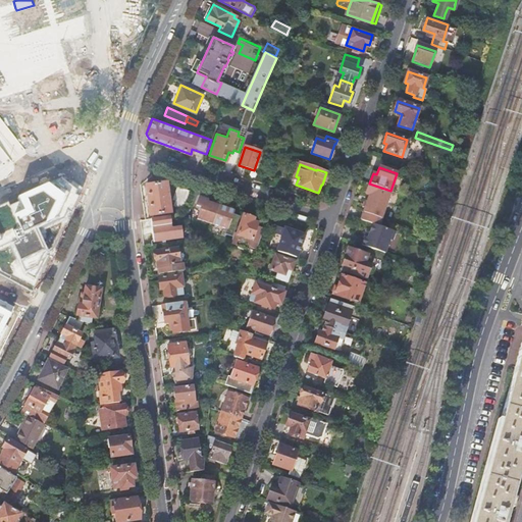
[(420,179),(422,173),(410,168),(407,175),(420,179)]
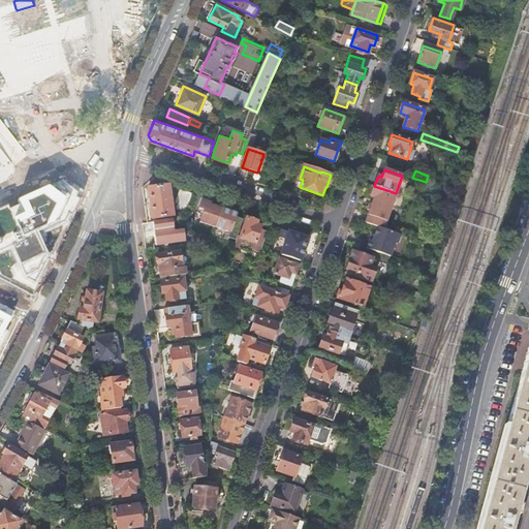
[(85,190),(66,179),(18,201),(20,205),(9,210),(7,206),(0,209),(0,278),(33,294),(85,190)]
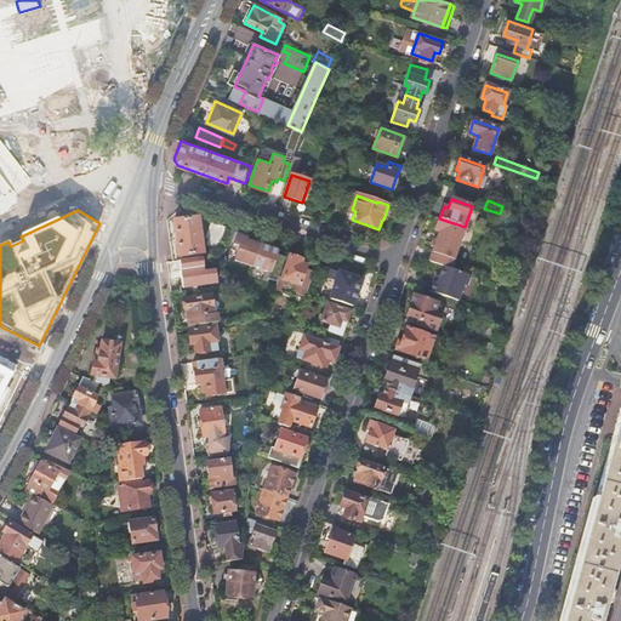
[(199,217),(175,221),(178,257),(204,254),(199,217)]
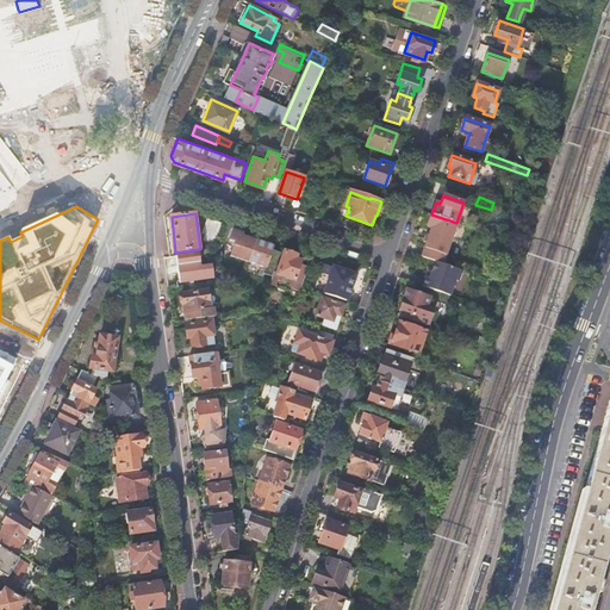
[(460,241),(465,226),(456,223),(431,215),(428,228),(431,229),(422,257),(435,262),(442,265),(452,238),(460,241)]
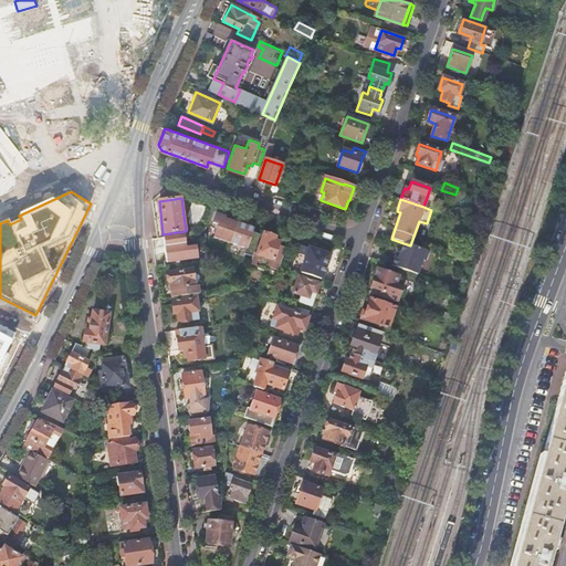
[(189,223),(200,227),(207,208),(192,202),(188,217),(191,218),(189,223)]
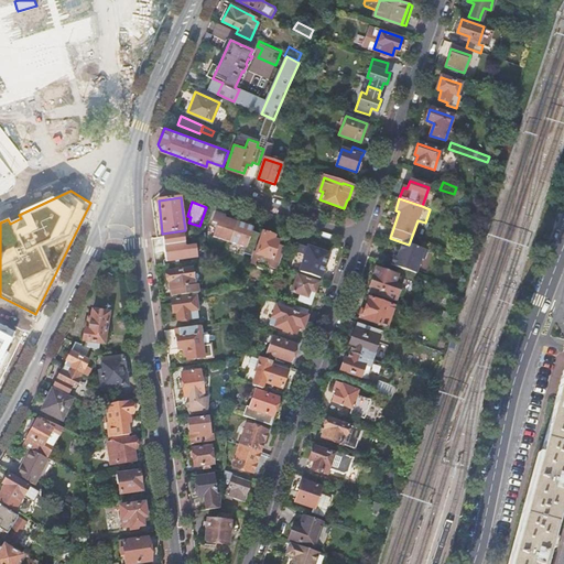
[(214,237),(230,242),(237,224),(215,216),(213,223),(215,223),(218,224),(214,237)]
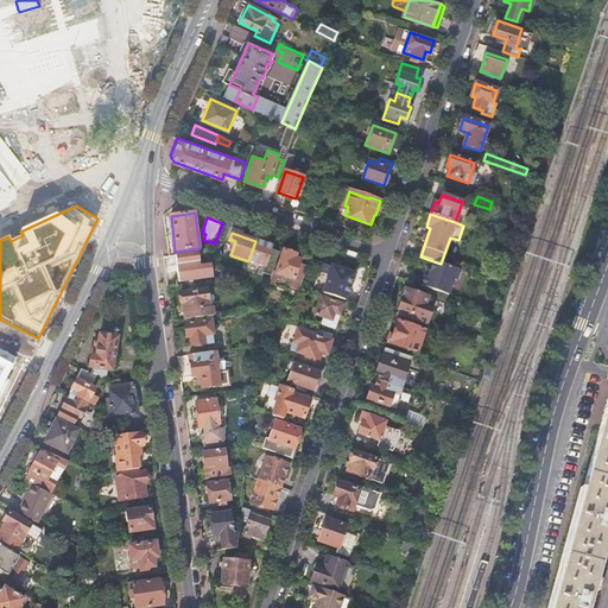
[(255,241),(248,261),(265,267),(272,246),(255,241)]
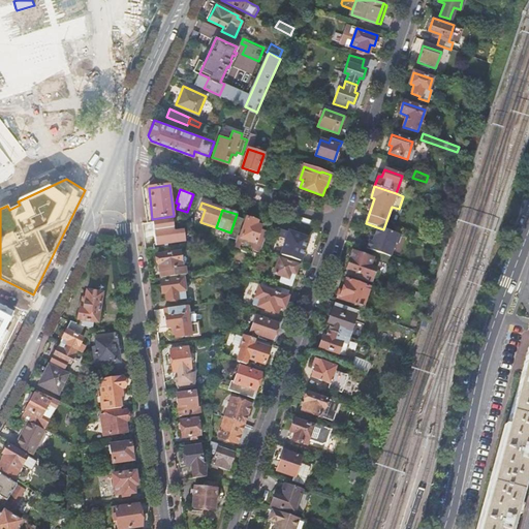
[(259,232),(261,227),(255,224),(257,221),(247,218),(241,238),(238,237),(235,247),(252,253),(253,251),(260,253),(261,248),(267,235),(259,232)]
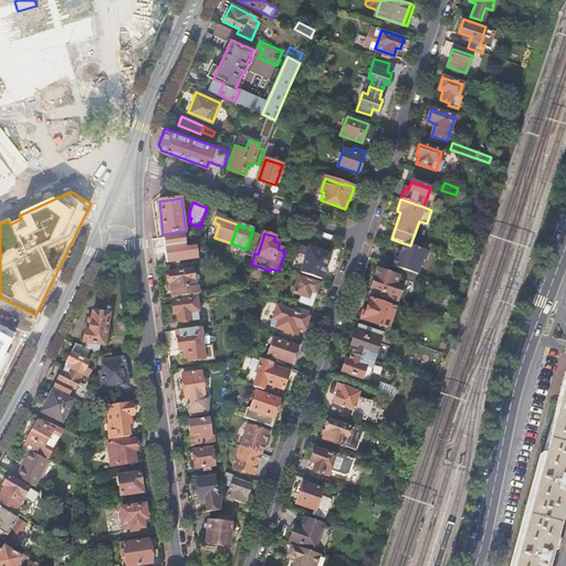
[(186,248),(185,234),(164,238),(167,262),(198,258),(197,247),(186,248)]
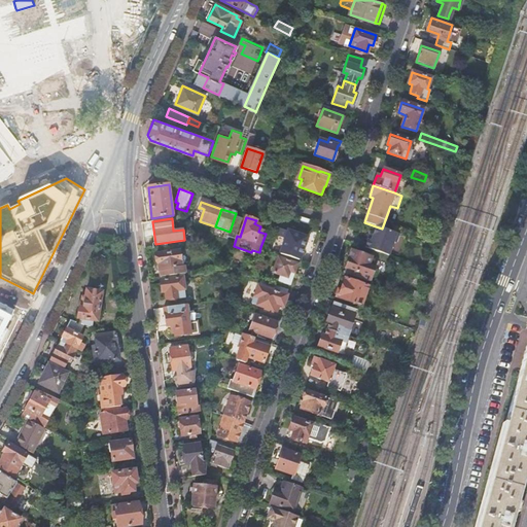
[(382,229),(376,226),(373,235),(371,241),(367,240),(365,247),(389,255),(393,243),(396,241),(398,235),(382,229)]
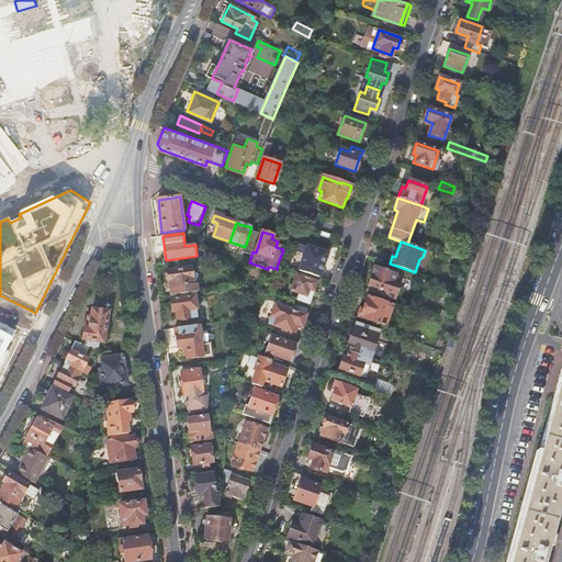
[(292,269),(316,277),(318,270),(321,271),(326,254),(301,245),(298,253),(304,256),(301,265),(294,262),(292,269)]
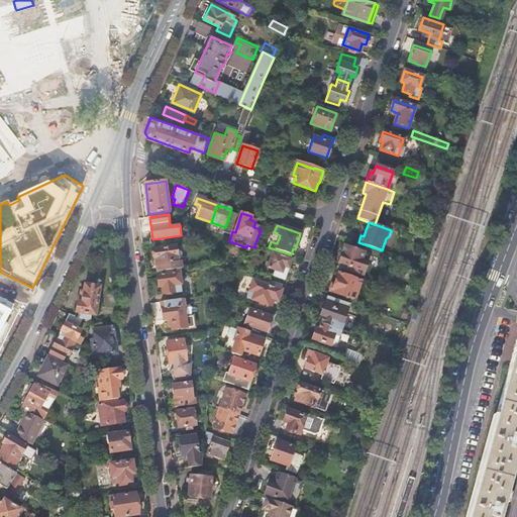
[(370,254),(344,245),(336,268),(362,277),(370,254)]
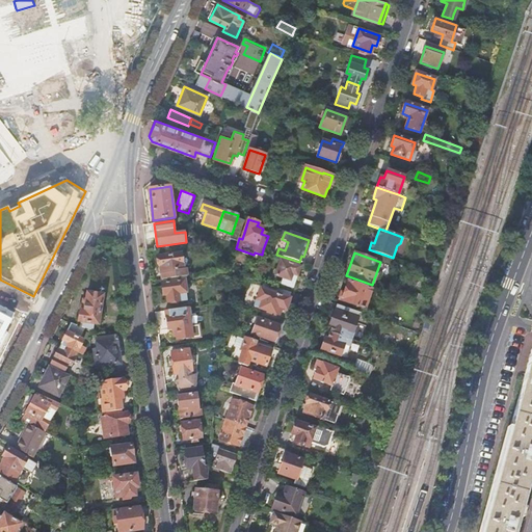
[(162,272),(163,280),(187,276),(186,268),(184,269),(181,254),(158,257),(158,258),(157,260),(157,265),(160,266),(160,272),(162,272)]
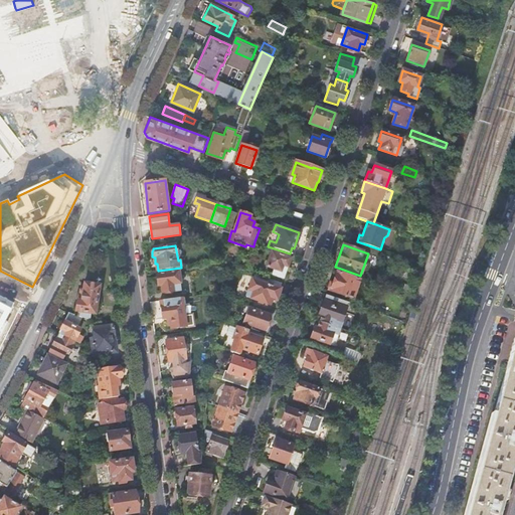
[(407,260),(421,265),(424,253),(410,248),(407,260)]
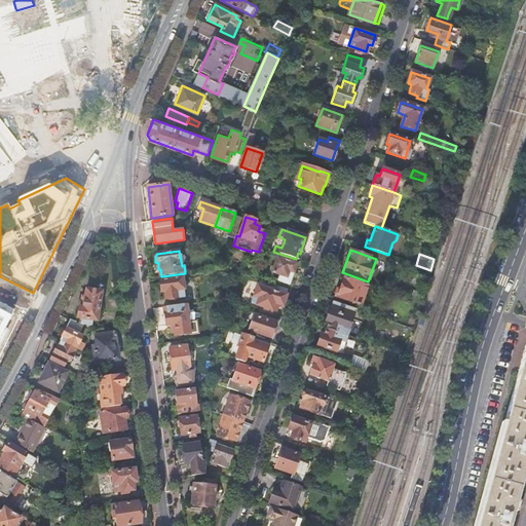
[(277,257),(272,272),(279,274),(277,280),(290,285),(297,263),(277,257)]
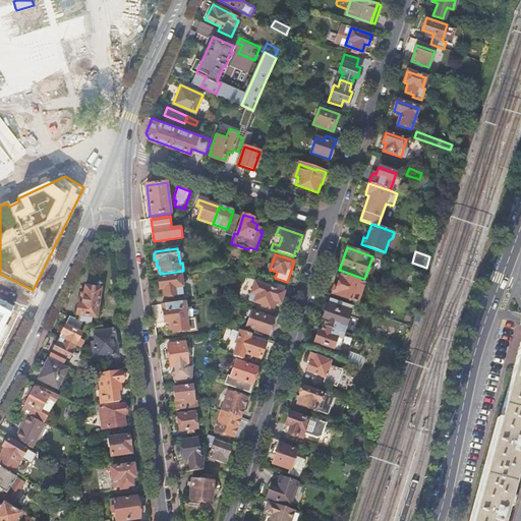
[(426,268),(412,263),(409,271),(424,276),(426,268)]
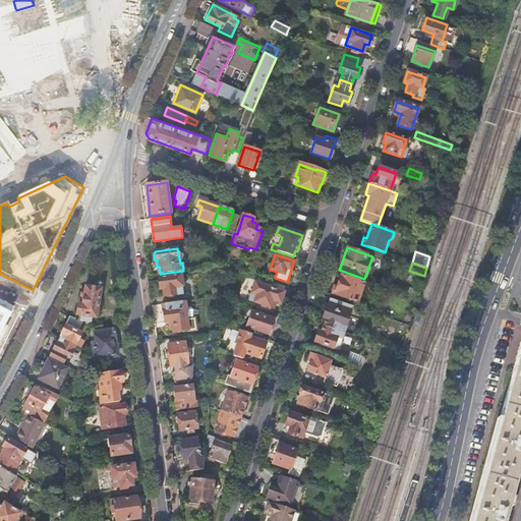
[(180,275),(159,278),(161,289),(164,288),(165,296),(182,294),(180,275)]
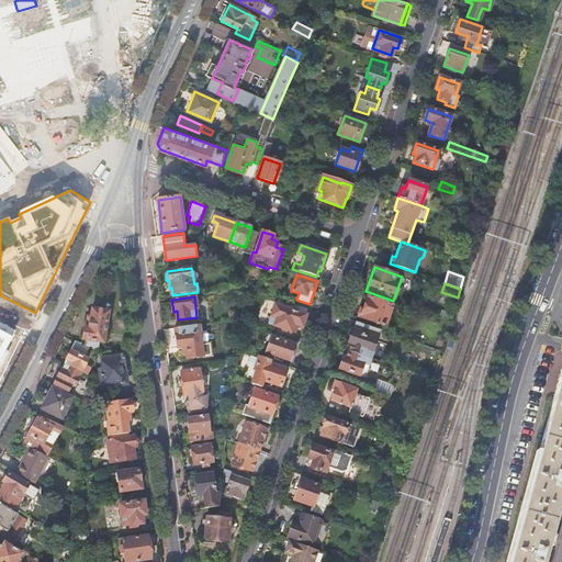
[(363,310),(361,315),(360,318),(385,327),(386,323),(388,319),(392,306),(368,298),(363,310)]
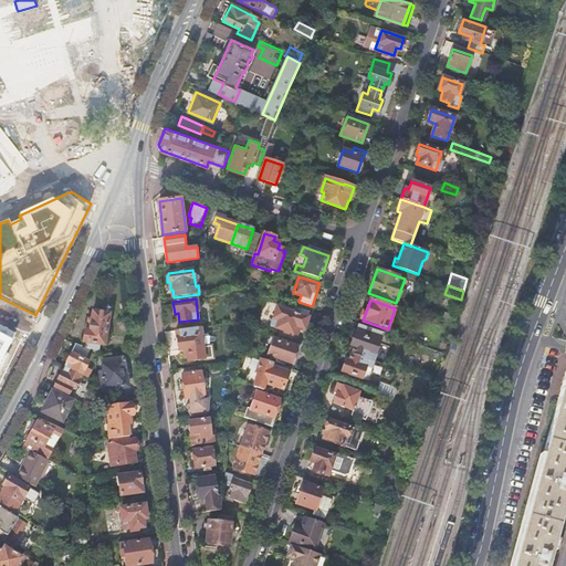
[(304,328),(310,311),(294,305),(292,312),(278,306),(271,326),(296,334),(300,327),(304,328)]
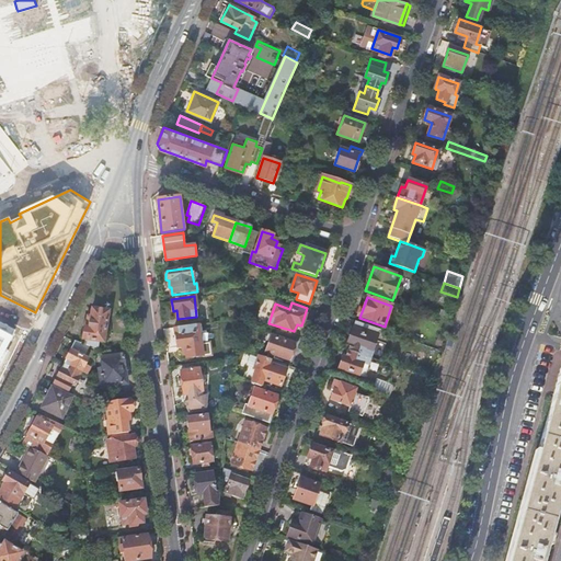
[(391,306),(387,319),(397,322),(401,309),(391,306)]
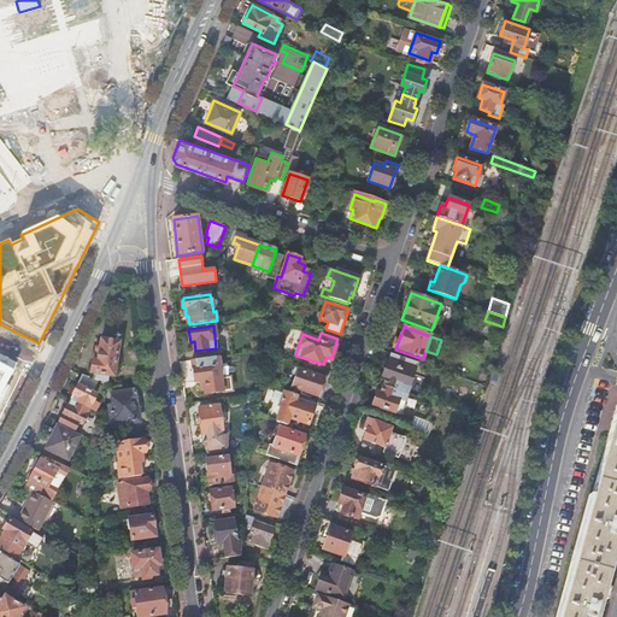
[(99,346),(118,348),(119,341),(101,339),(99,346)]
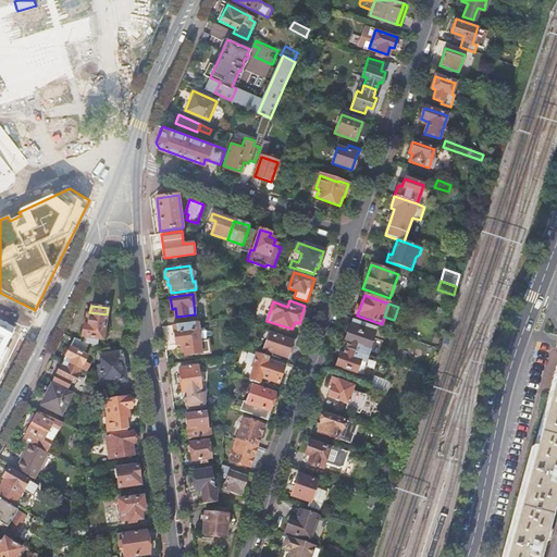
[(103,339),(107,314),(89,312),(89,313),(86,313),(85,324),(84,325),(83,336),(103,339)]
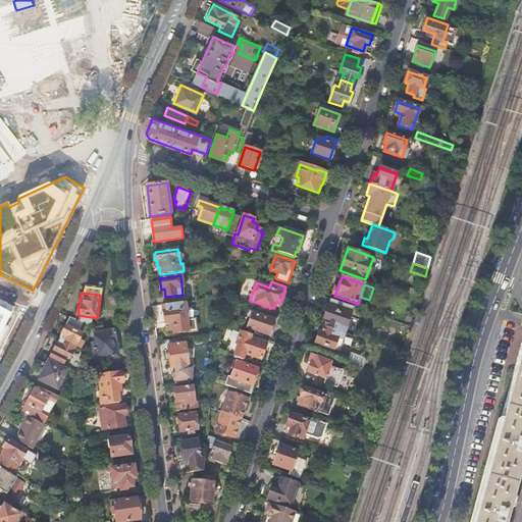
[(0,300),(0,334),(14,309),(0,300)]
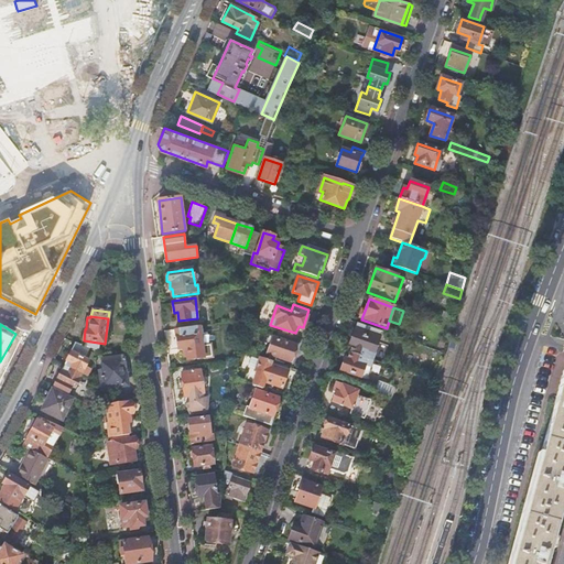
[(356,334),(354,333),(349,344),(353,345),(349,353),(372,360),(382,332),(358,324),(356,334)]
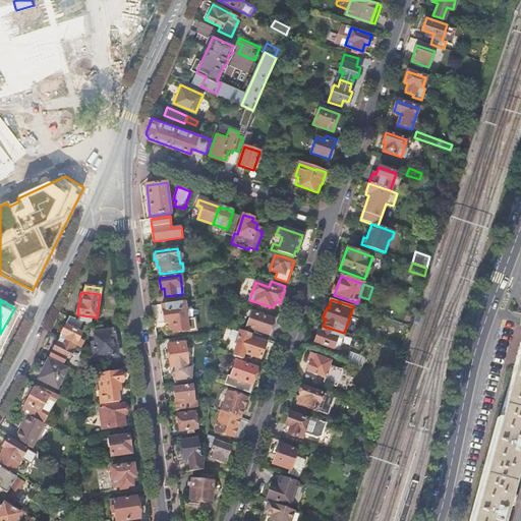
[(187,300),(163,304),(164,311),(165,322),(172,321),(173,332),(188,330),(186,320),(194,319),(192,306),(188,307),(187,300)]
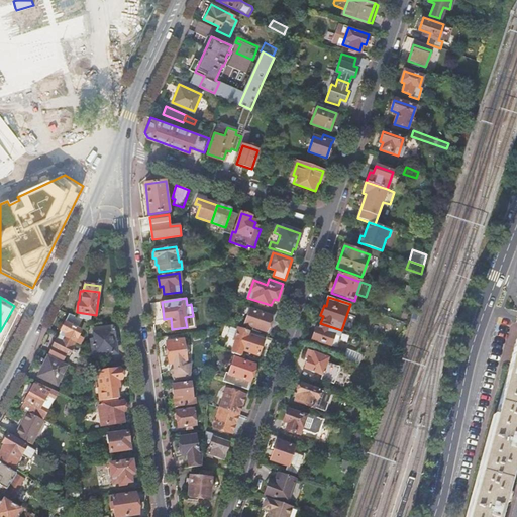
[(250,309),(245,324),(267,331),(273,315),(272,314),(271,316),(250,309)]
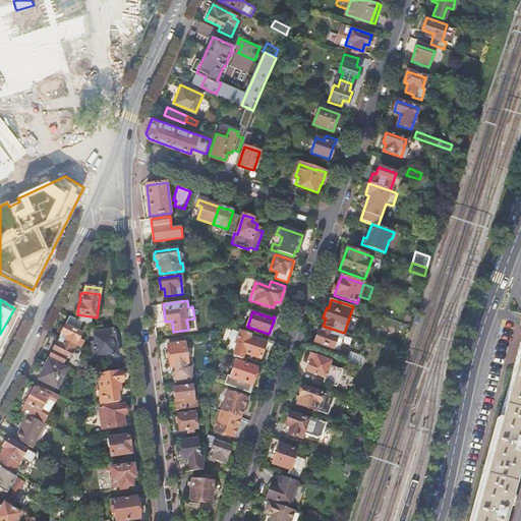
[(76,345),(80,347),(84,341),(79,338),(81,334),(78,332),(83,322),(70,316),(60,337),(76,345)]
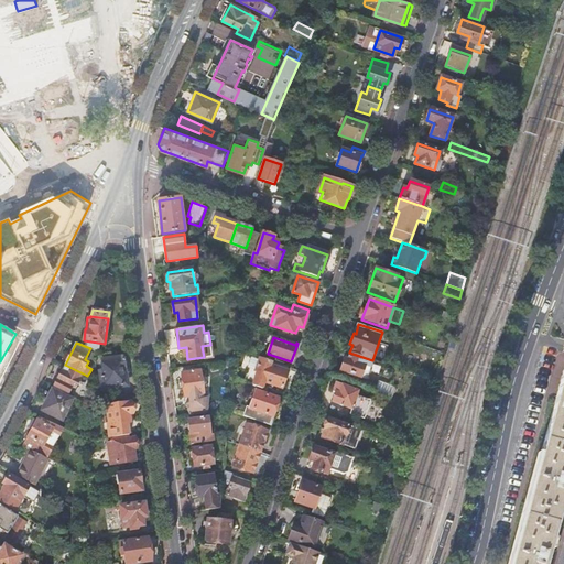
[(366,379),(372,360),(349,353),(347,360),(344,359),(340,370),(366,379)]
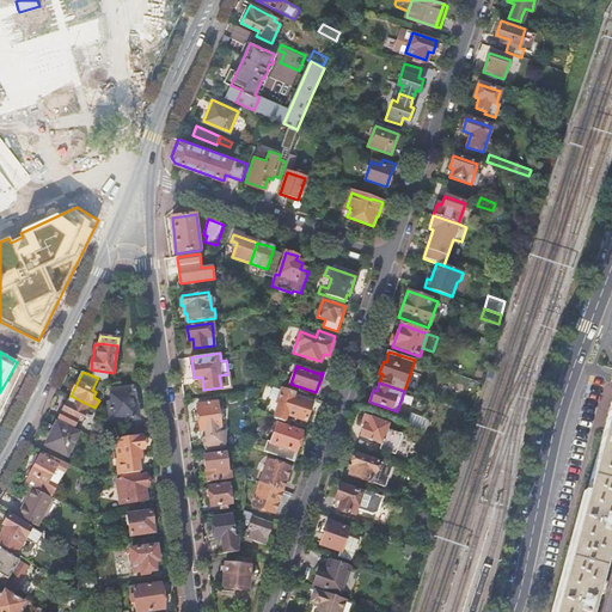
[(112,403),(109,403),(111,423),(139,420),(134,387),(111,391),(112,403)]
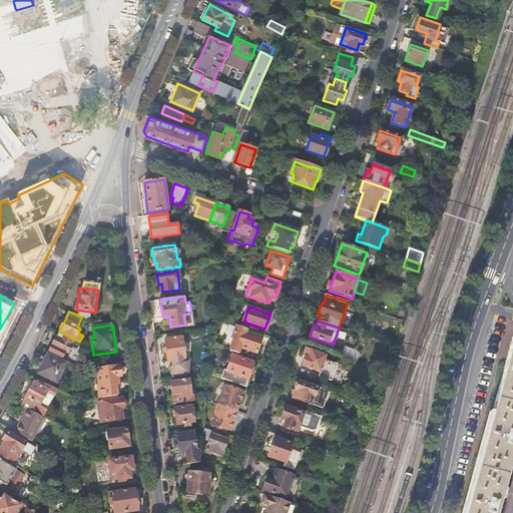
[(247,329),(236,325),(231,338),(233,341),(229,350),(238,353),(240,347),(257,353),(263,337),(246,332),(247,329)]
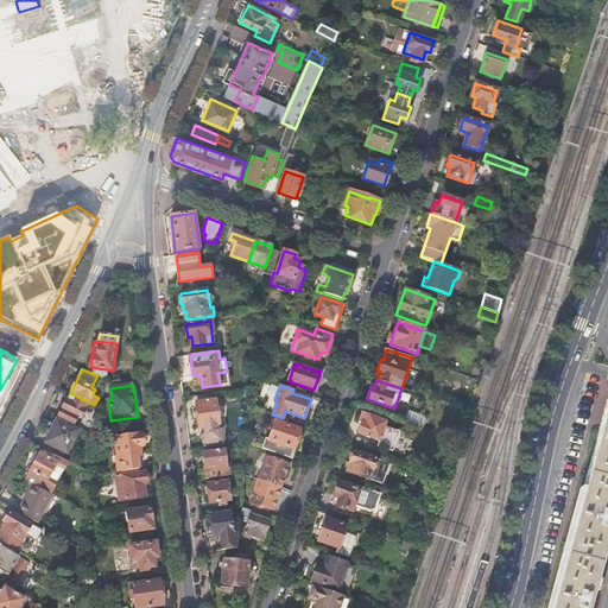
[(89,403),(70,393),(62,410),(58,417),(73,425),(77,417),(81,418),(89,403)]
